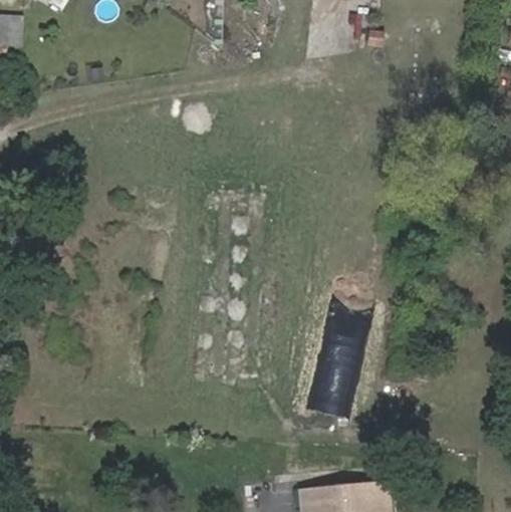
[(0,43),(21,44),(21,13),(0,12),(0,43)]
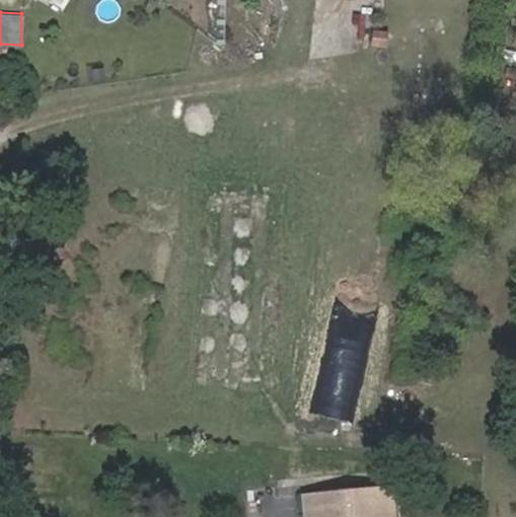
[(385,46),(386,29),(368,27),(367,45),(385,46)]
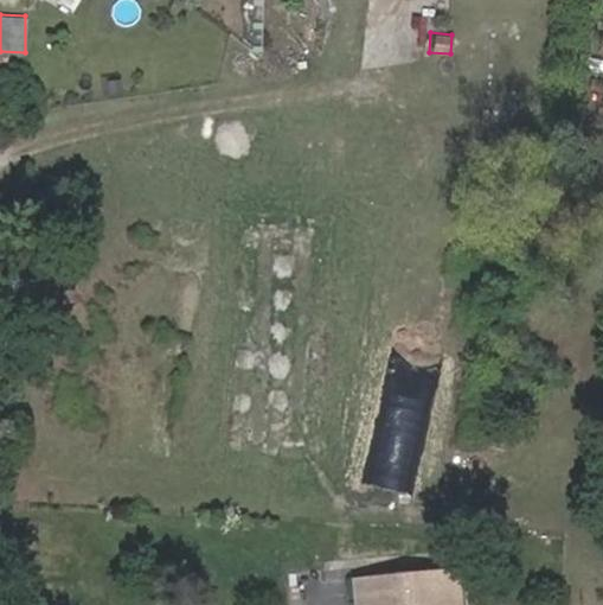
[(367,445),(363,484),(409,490),(414,450),(367,445)]
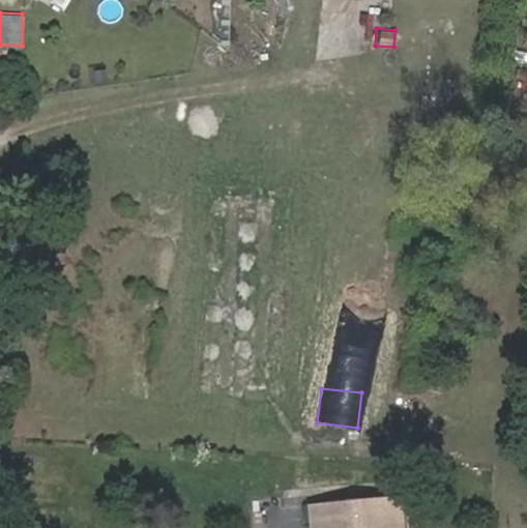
[(407,527),(406,497),(308,502),(309,527),(407,527)]
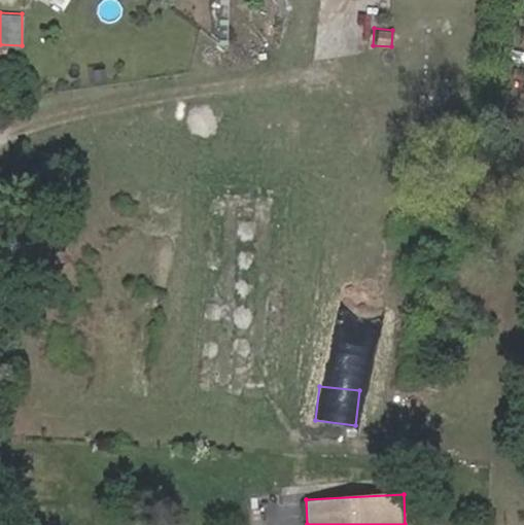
[(129,524),(144,524),(146,510),(134,506),(129,524)]
